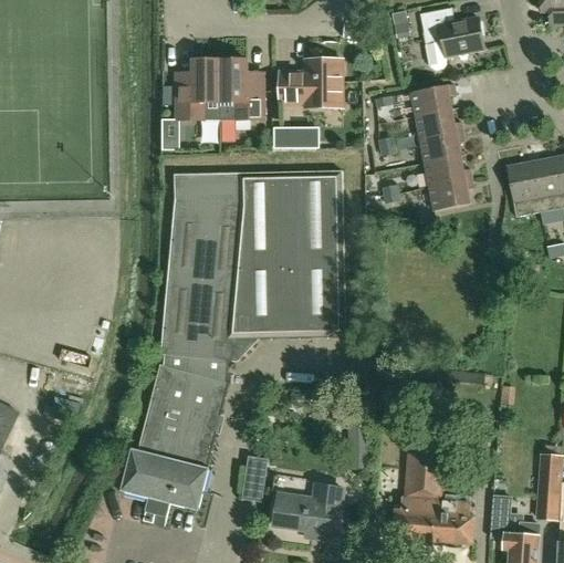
[(540,0),(540,9),(549,9),(549,22),(563,21),(563,0),(540,0)]
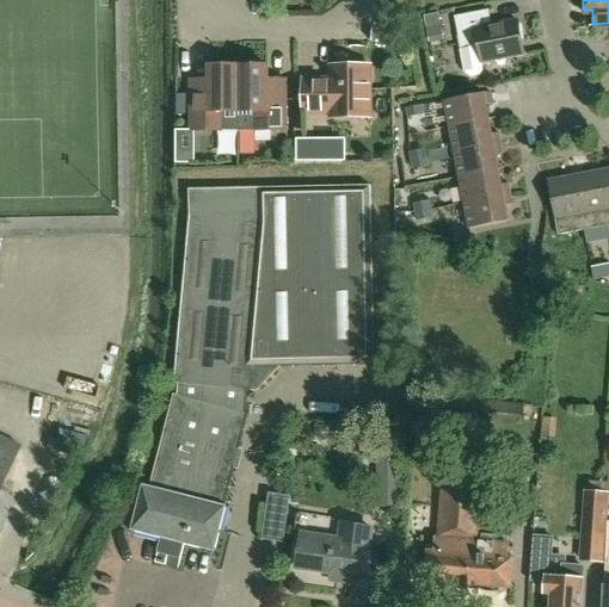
[(481,67),(479,60),(522,51),(515,18),(487,23),(485,8),(487,8),(487,7),(453,13),(463,70),(468,74),(478,72),(481,67)]
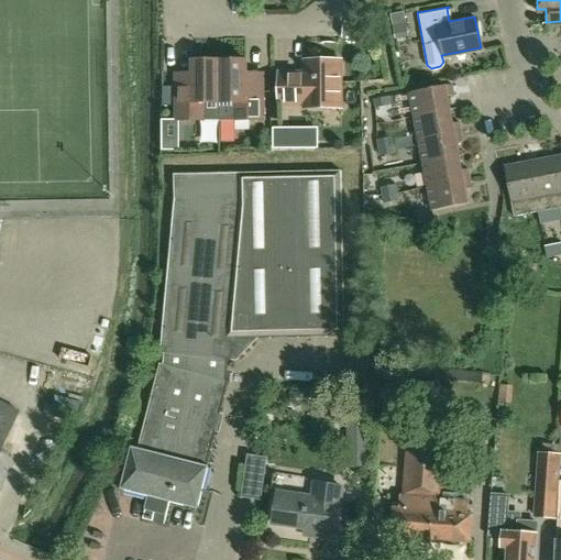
[(202,118),(202,119),(218,119),(217,100),(218,100),(218,57),(191,57),(191,70),(174,70),(174,118),(202,118)]
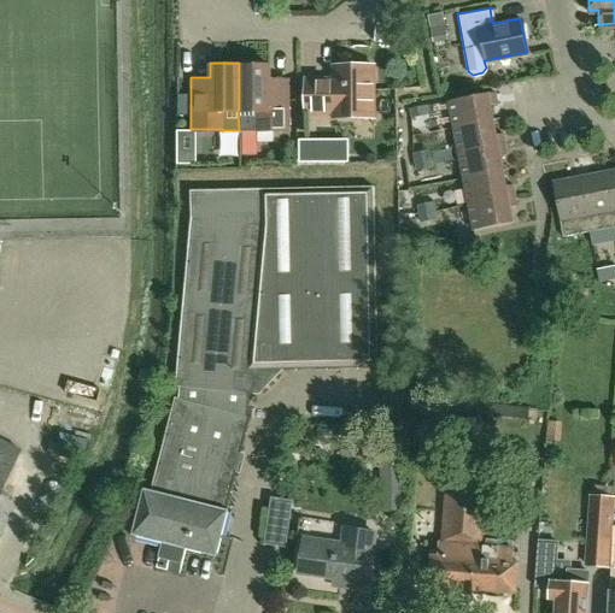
[(238,110),(239,130),(255,129),(286,129),(286,78),(268,78),(268,63),(239,63),(239,110),(238,110)]
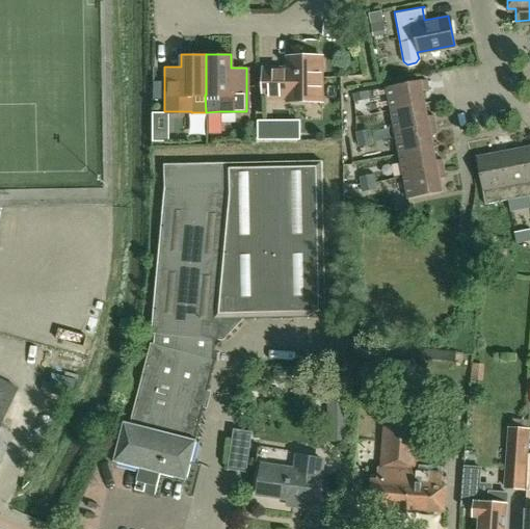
[(261,67),(261,96),(286,96),(286,100),(319,100),(319,54),(286,54),(286,67),(261,67)]
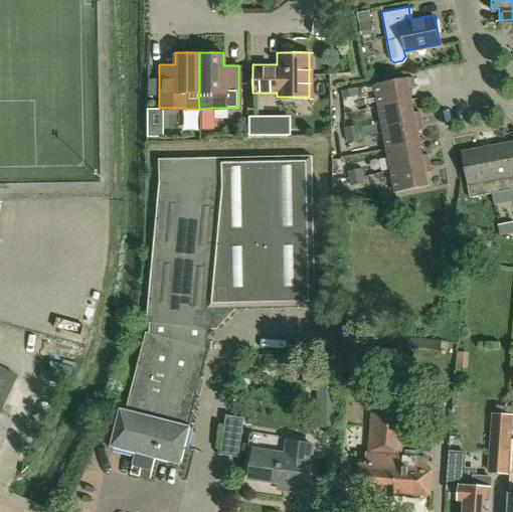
[(373,82),(377,105),(410,99),(407,86),(413,84),(411,75),(373,82)]
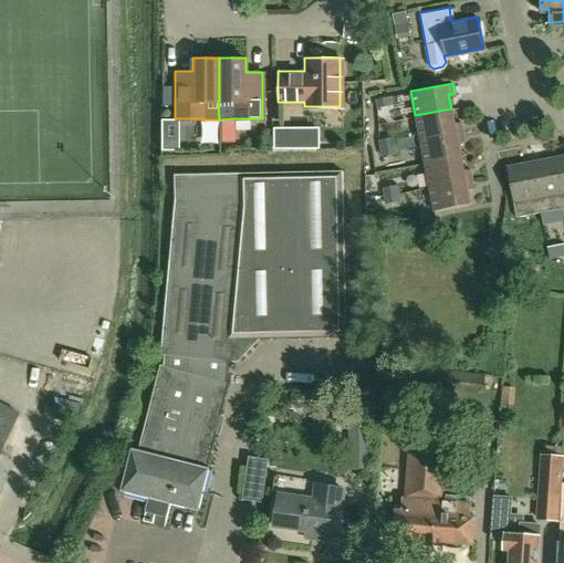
[(392,103),(389,95),(374,97),(375,106),(392,103)]
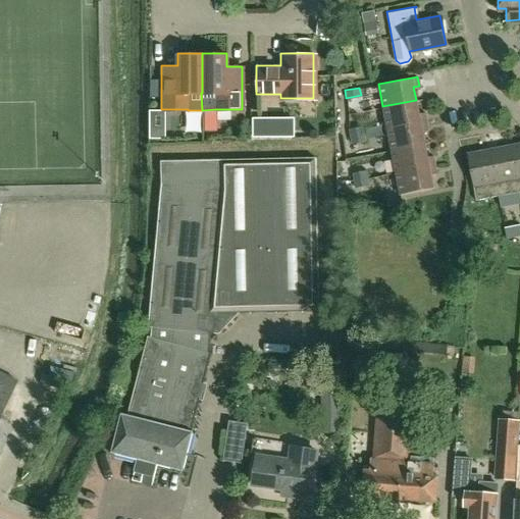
[(418,112),(416,100),(382,106),(386,127),(426,120),(424,111),(418,112)]
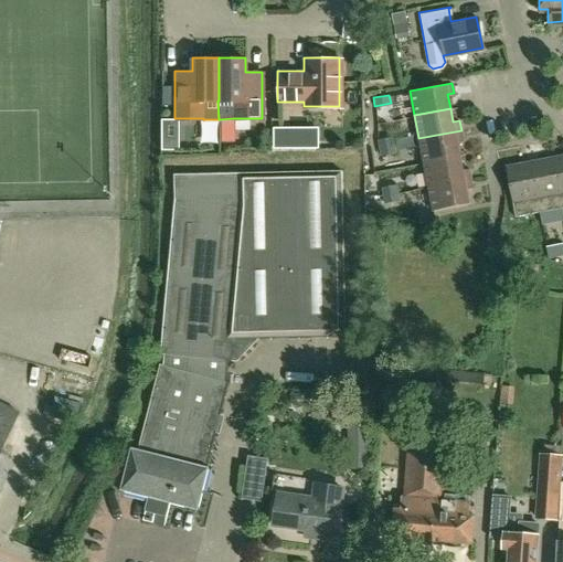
[(288,149),(288,125),(272,124),(272,148),(288,149)]
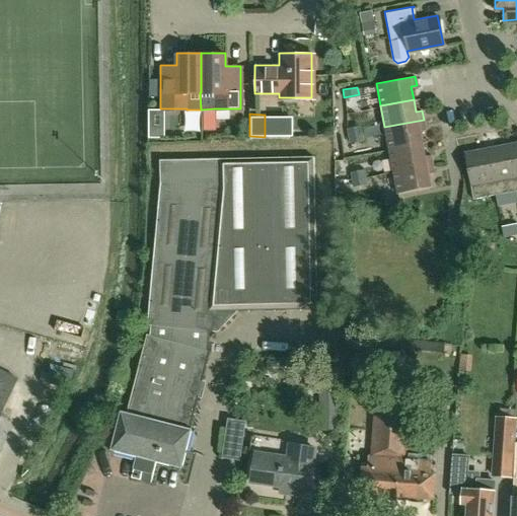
[(384,127),(388,148),(422,142),(420,129),(425,128),(424,120),(384,127)]
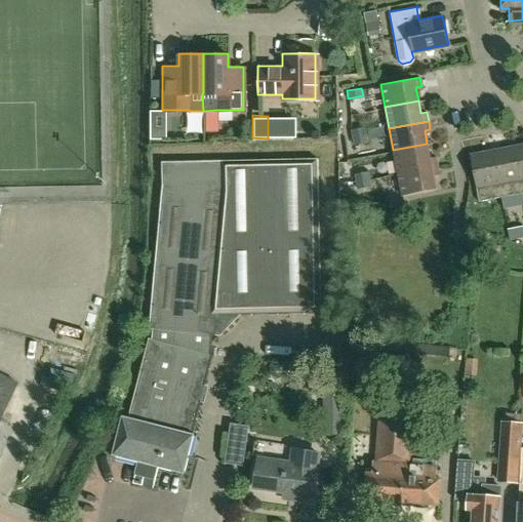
[(351,135),(365,133),(364,125),(349,128),(351,135)]
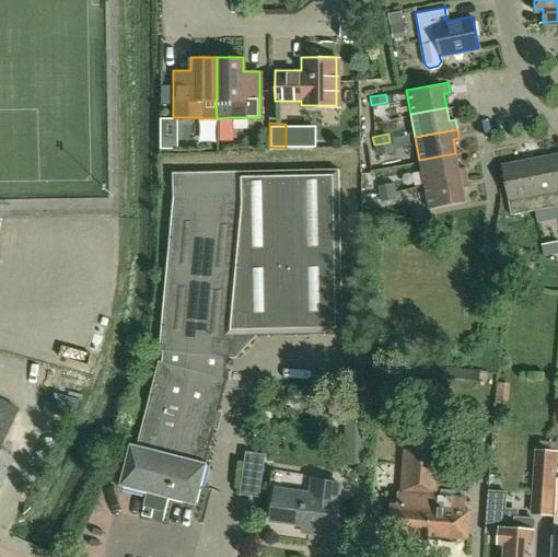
[(392,150),(390,142),(374,144),(375,153),(392,150)]
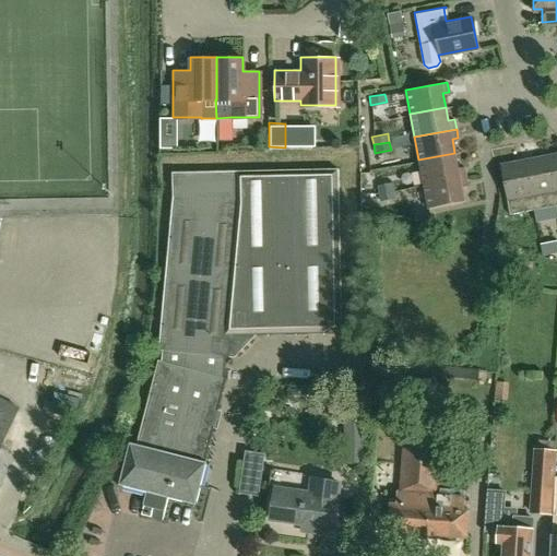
[(556,151),(546,154),(556,204),(556,203),(556,151)]
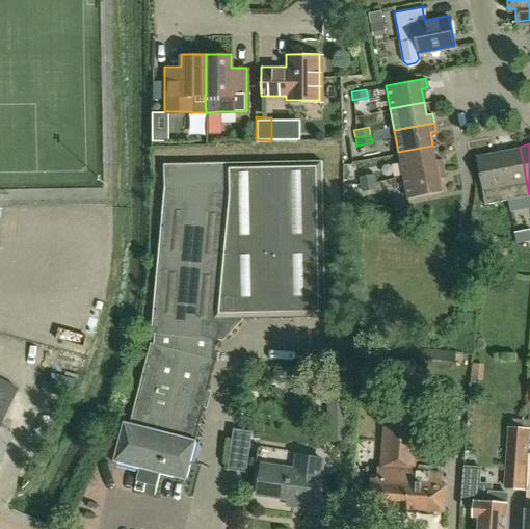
[(434,159),(432,146),(398,152),(402,175),(443,166),(441,157),(434,159)]
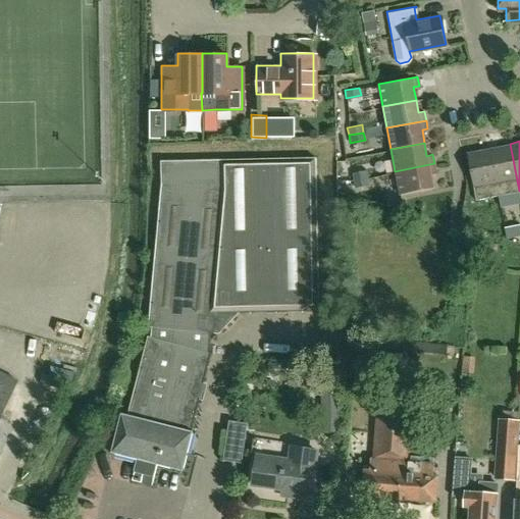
[(510,144),(488,148),(497,195),(519,191),(510,144)]
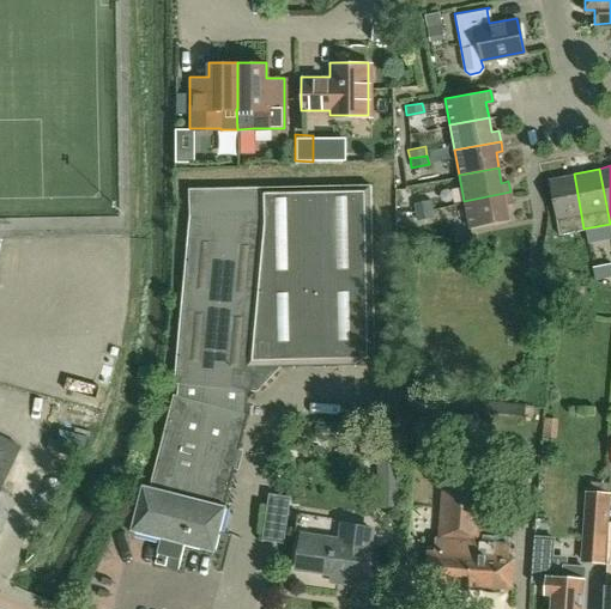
[(584,229),(574,174),(548,178),(558,233),(584,229)]
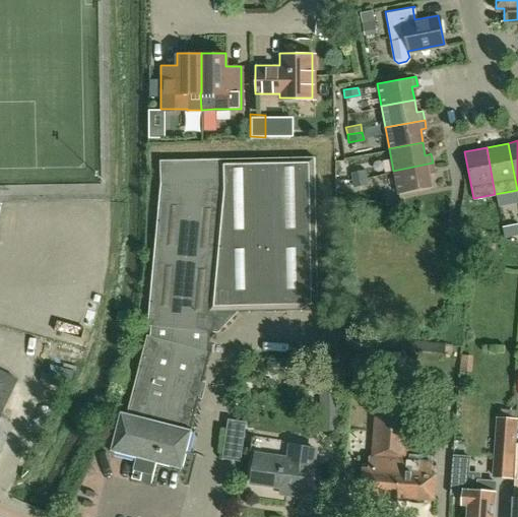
[(159,182),(146,325),(149,325),(148,334),(146,333),(126,412),(120,410),(110,449),(135,456),(133,464),(153,469),(155,461),(181,468),(191,429),(189,429),(209,349),(207,349),(208,330),(211,330),(211,328),(215,328),(234,310),(316,308),(313,155),(158,158),(159,182)]
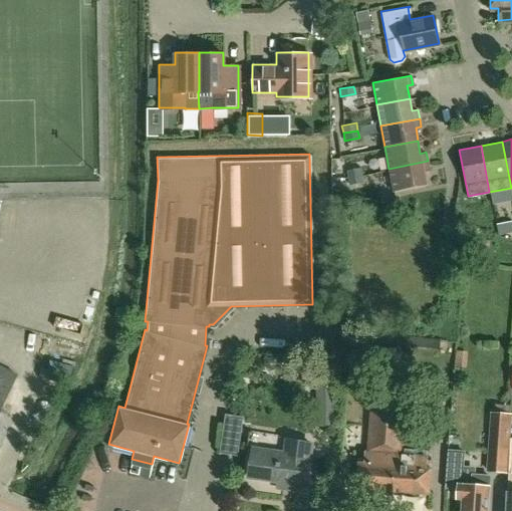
[(428,161),(389,169),(393,190),(426,184),(424,171),(430,170),(428,161)]
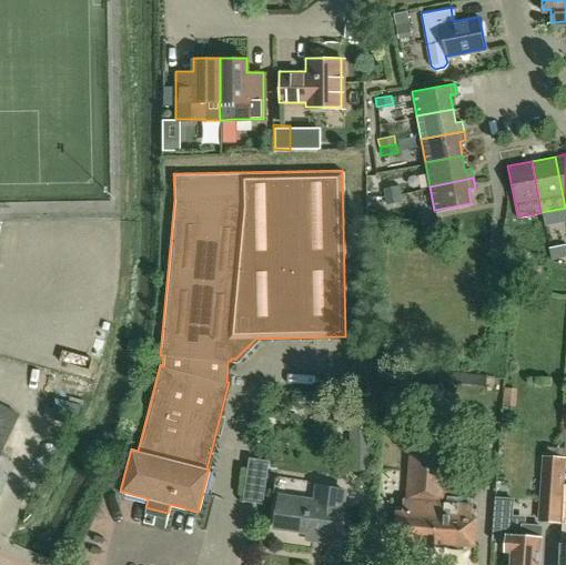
[(383,195),(400,192),(397,183),(382,187),(383,195)]
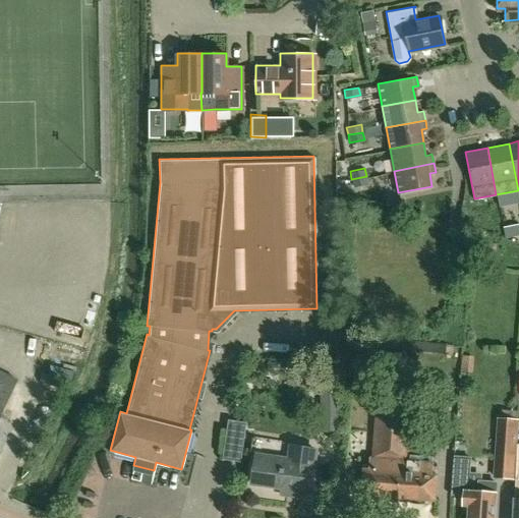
[(367,183),(366,176),(351,179),(353,186),(367,183)]
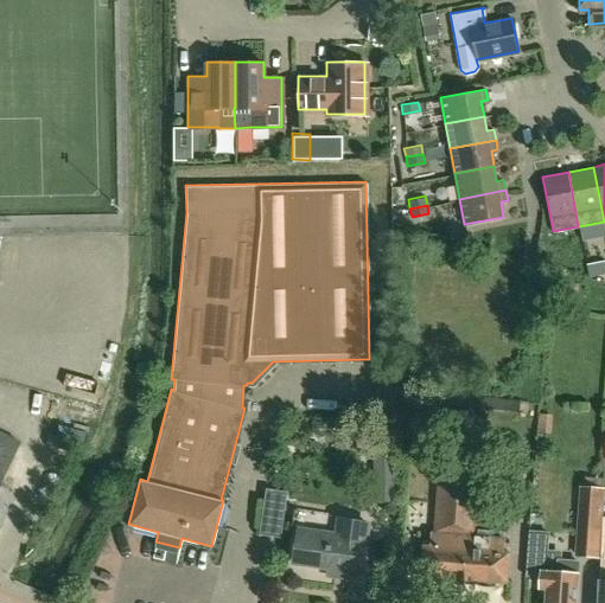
[(587,276),(604,273),(604,258),(585,262),(587,276)]
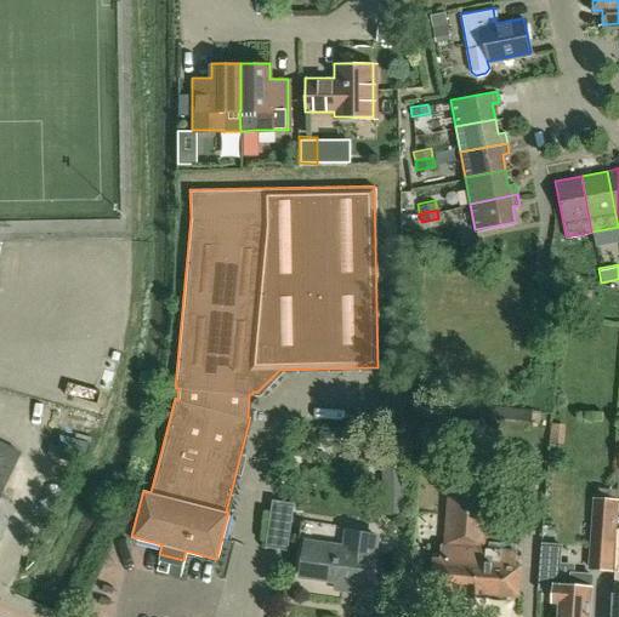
[(500,405),(449,401),(448,412),(531,418),(532,407),(526,407),(526,406),(500,405)]
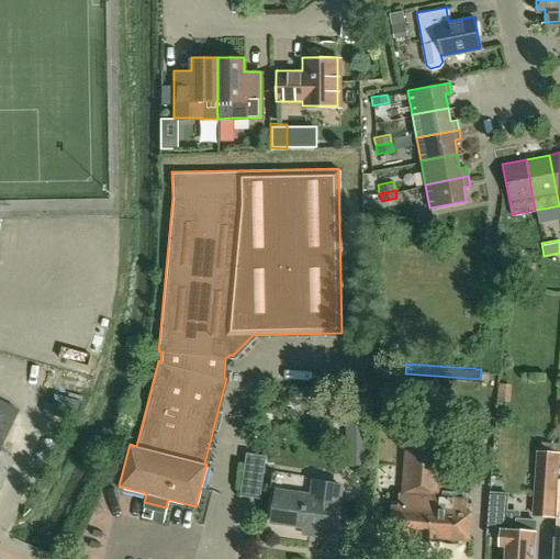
[(0,442),(18,409),(0,400),(0,442)]
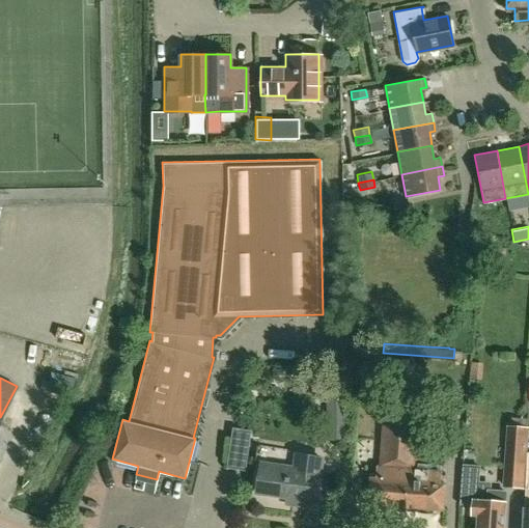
[(325,394),(326,440),(346,440),(345,394),(325,394)]
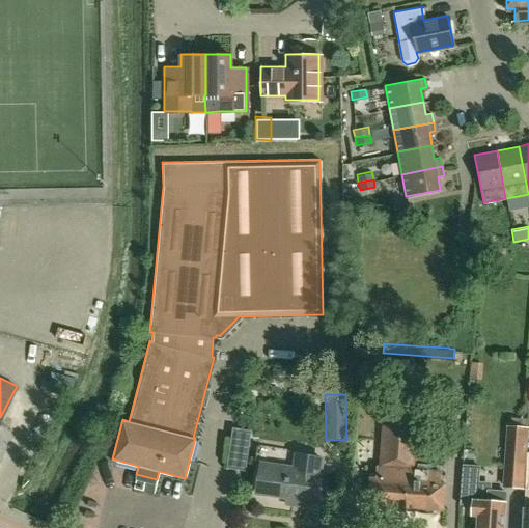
[(372,477),(372,476),(369,476),(367,503),(442,509),(445,482),(442,482),(438,482),(439,470),(415,468),(419,411),(384,408),(379,466),(377,465),(376,477),(372,477)]
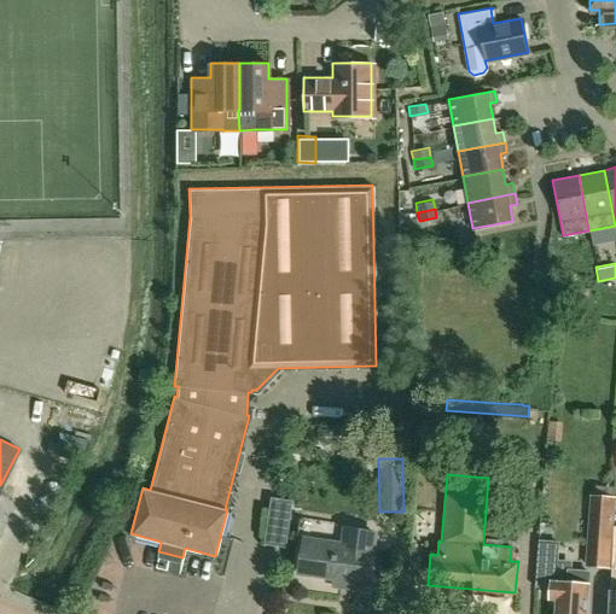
[(609,566),(615,496),(588,493),(582,563),(609,566)]
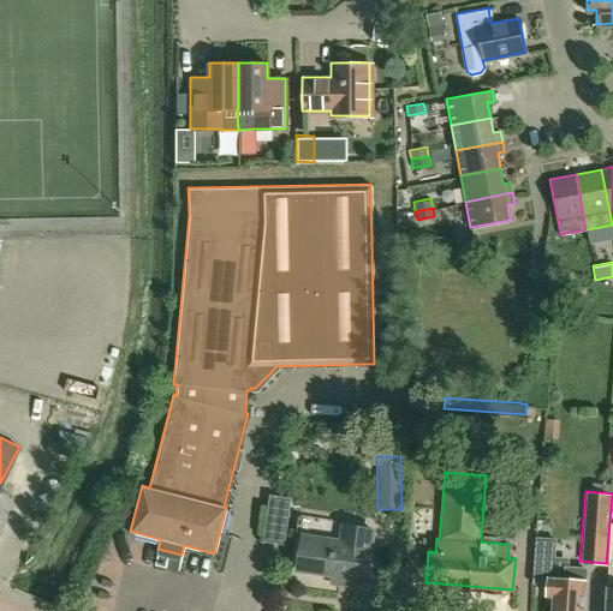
[(266,515),(287,519),(290,497),(269,493),(266,515)]
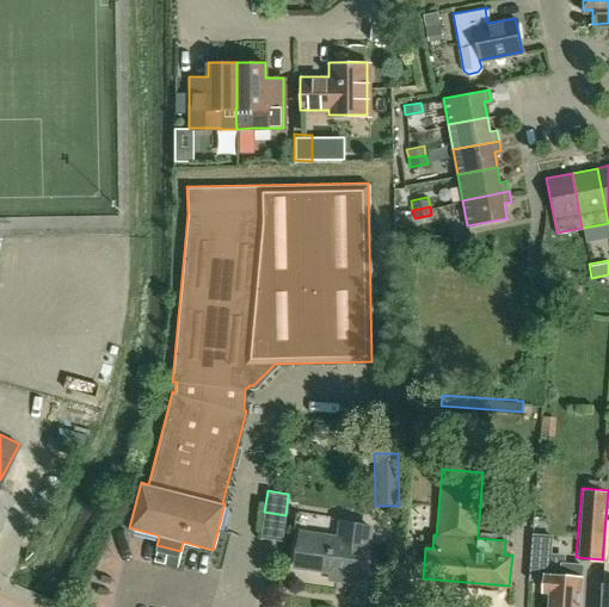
[(334,571),(363,575),(369,543),(365,543),(369,525),(340,521),(338,538),(299,532),(296,550),(287,549),(283,581),(332,588),(334,571)]
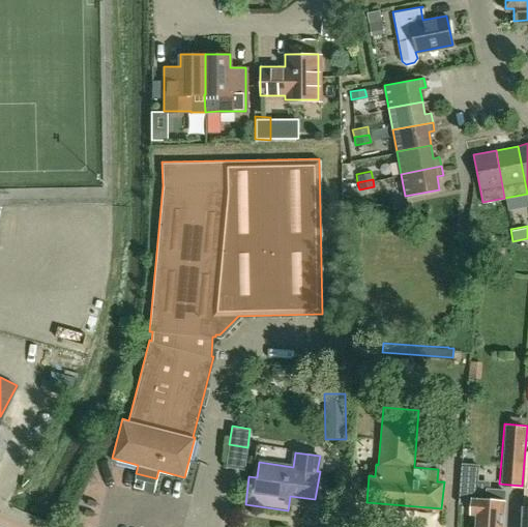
[(503,490),(488,489),(489,480),(473,479),(470,514),(475,514),(474,526),(501,526),(503,501),(503,490)]
